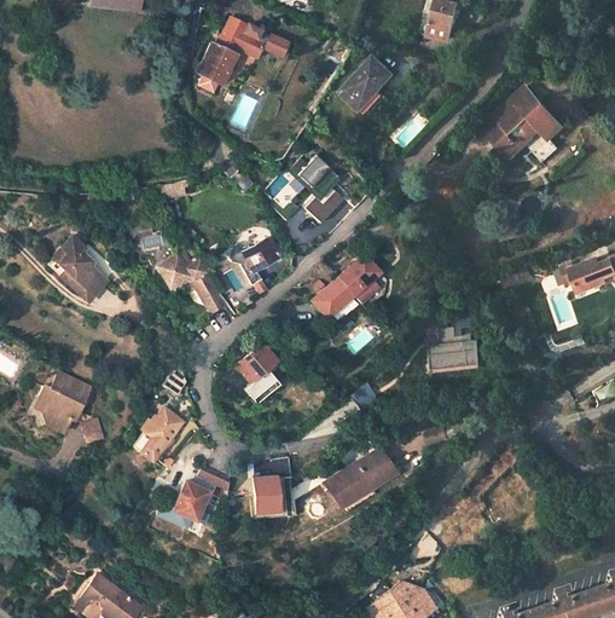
[(446,0),(439,0),(430,36),(452,42),(462,5),(446,0)]
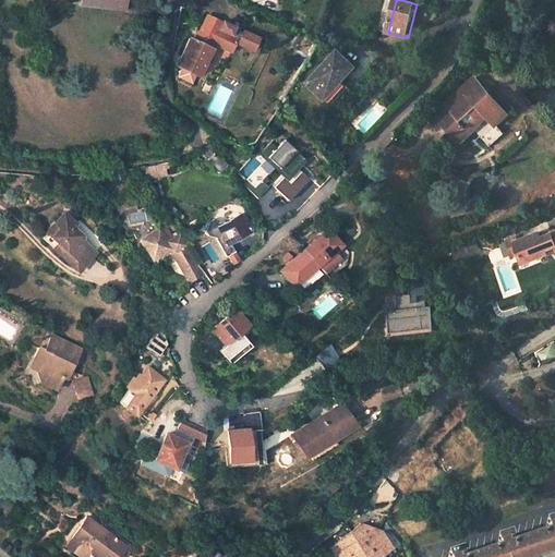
[(183,69),(179,76),(193,83),(196,75),(201,77),(214,50),(213,50),(215,44),(232,52),(236,46),(253,55),(260,39),(244,32),(244,34),(234,28),(224,23),(224,24),(209,16),(196,41),(193,39),(179,67),(183,69)]
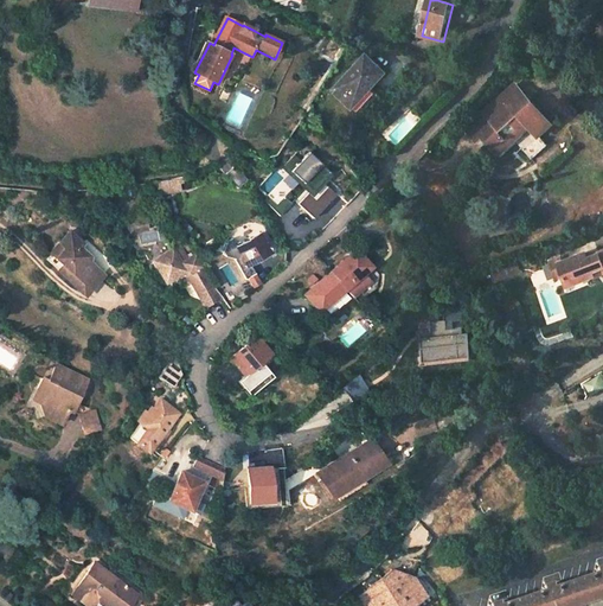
[(322,33),(314,45),(321,50),(329,38),(322,33)]
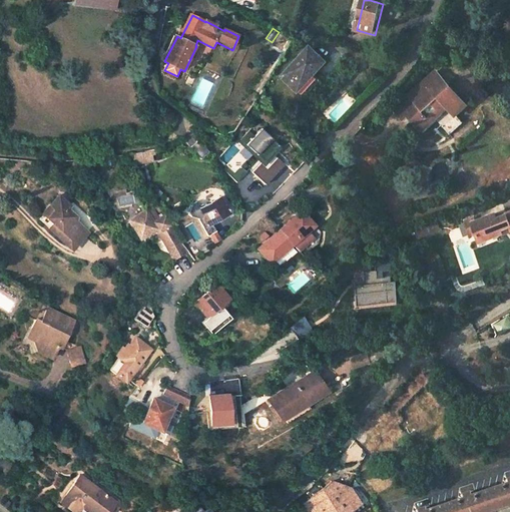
[(284,77),(301,91),(328,61),(312,47),(284,77)]
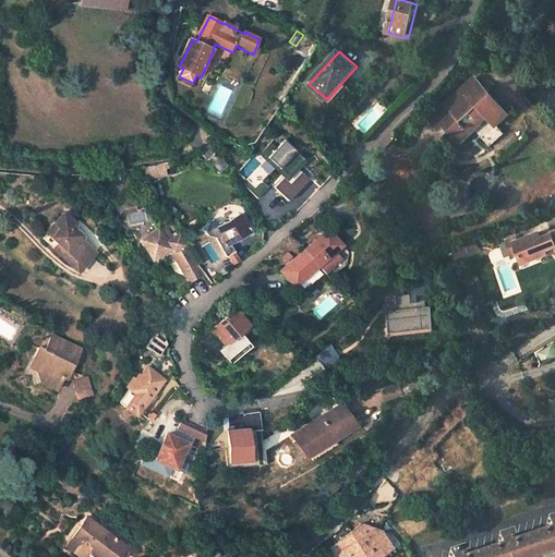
[(450,125),(462,142),(477,131),(492,120),(499,130),(513,120),(482,81),(433,117),(443,131),(450,125)]
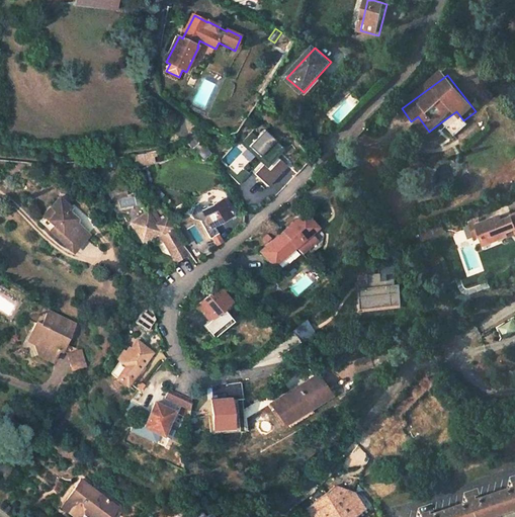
[(463,120),(456,111),(442,121),(449,132),(463,120)]
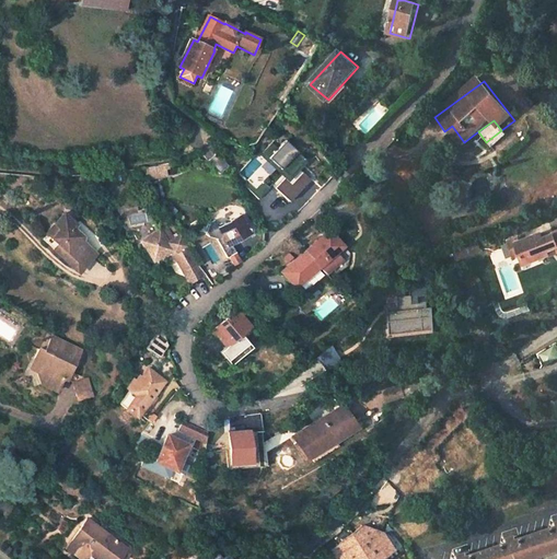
[(220,173),(229,164),(218,152),(209,160),(220,173)]
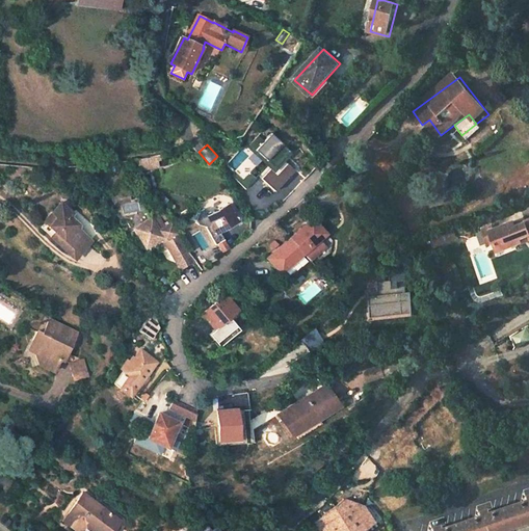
[(137,159),(143,169),(161,166),(160,160),(163,160),(162,155),(137,159)]
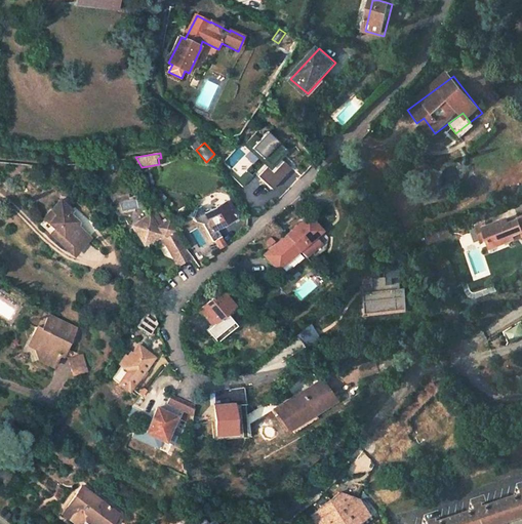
[(261,176),(274,189),(294,167),(281,155),(261,176)]
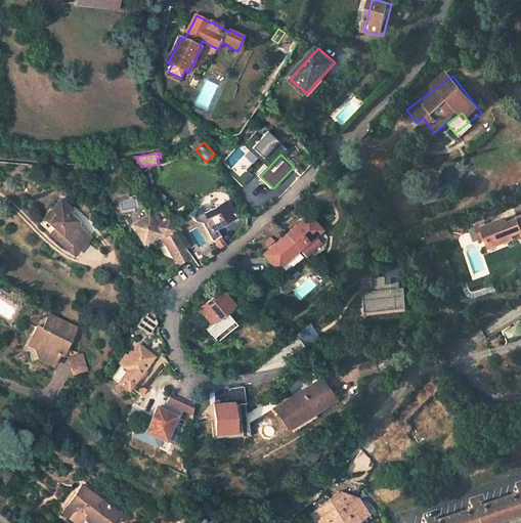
[(129,185),(123,174),(117,178),(123,188),(129,185)]
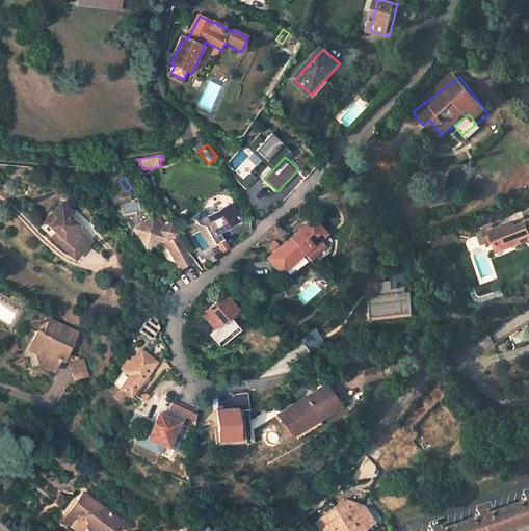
[(345,202),(352,193),(341,184),(334,192),(345,202)]
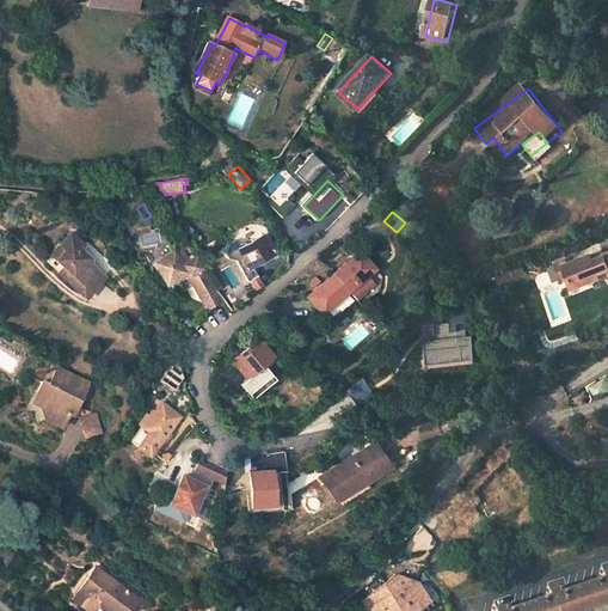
[(79,283),(88,293),(106,275),(91,261),(92,260),(92,258),(92,256),(91,255),(90,254),(88,252),(87,252),(85,252),(84,254),(80,250),(86,244),(72,231),(61,243),(67,249),(57,258),(65,266),(59,270),(77,287),(79,283)]
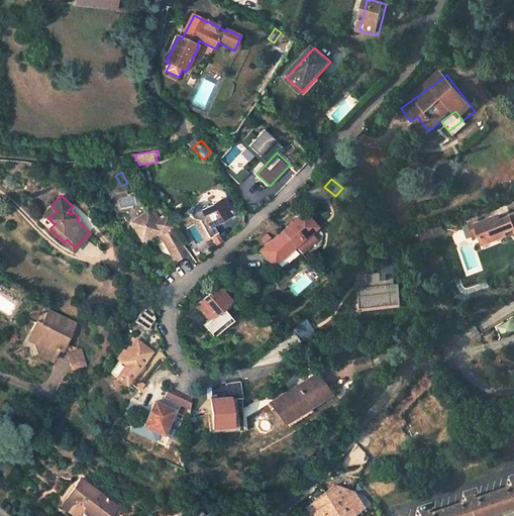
[(206,218),(211,227),(235,215),(226,199),(205,210),(203,211),(206,218)]
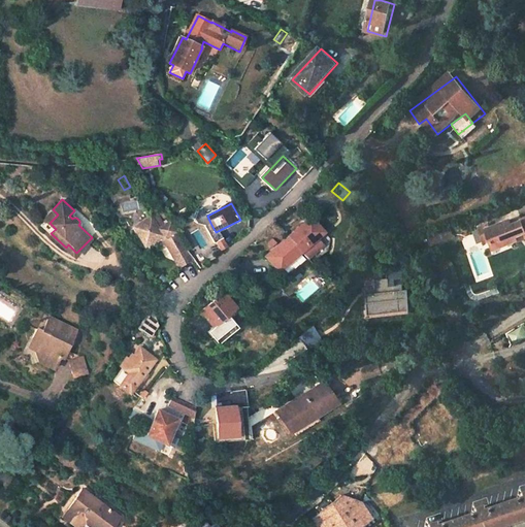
[(207,216),(209,215),(205,207),(200,210),(197,219),(199,223),(207,225),(210,223),(207,216)]
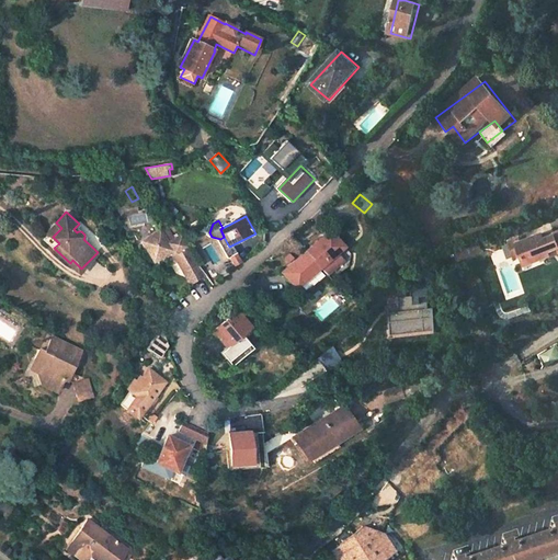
[(53,237),(61,228),(56,223),(47,232),(53,237)]
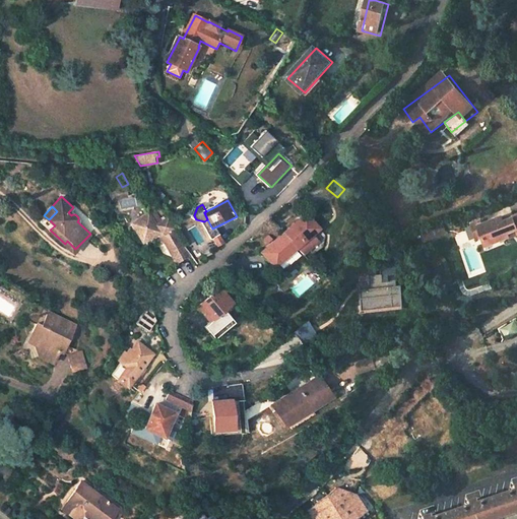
[(164,222),(156,210),(133,223),(144,242),(162,233),(157,226),(164,222)]
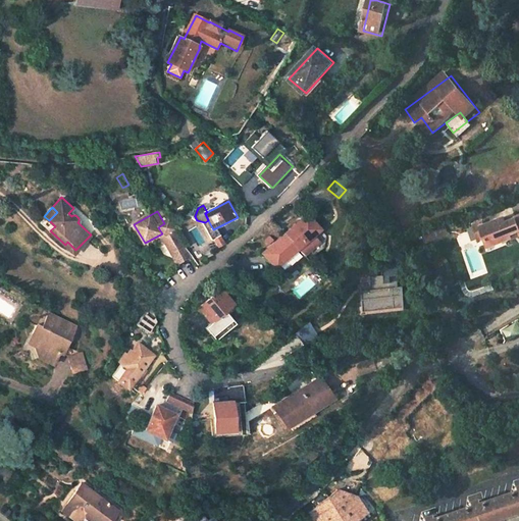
[(263,254),(277,269),(300,250),(306,256),(321,244),(315,237),(322,230),(309,215),(287,233),(263,254)]
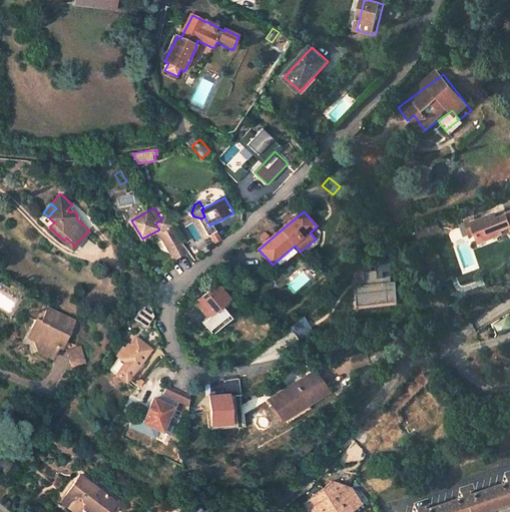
[(155,223),(159,229),(174,256),(187,248),(168,215),(161,219),(155,223)]
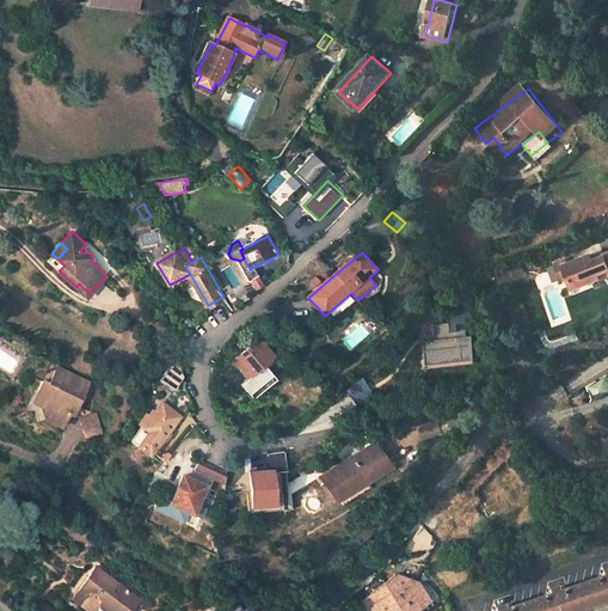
[(607,257),(606,258),(607,261),(596,264),(594,260),(570,268),(566,269),(571,283),(575,293),(603,282),(601,277),(607,275),(607,257)]
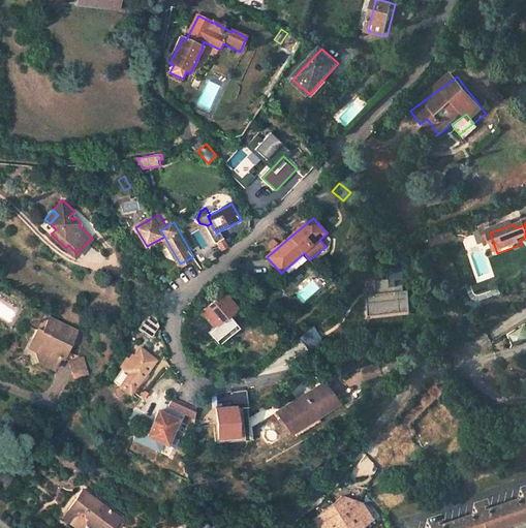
[(494,245),(490,233),(493,231),(492,227),(482,231),(488,247),(494,245)]
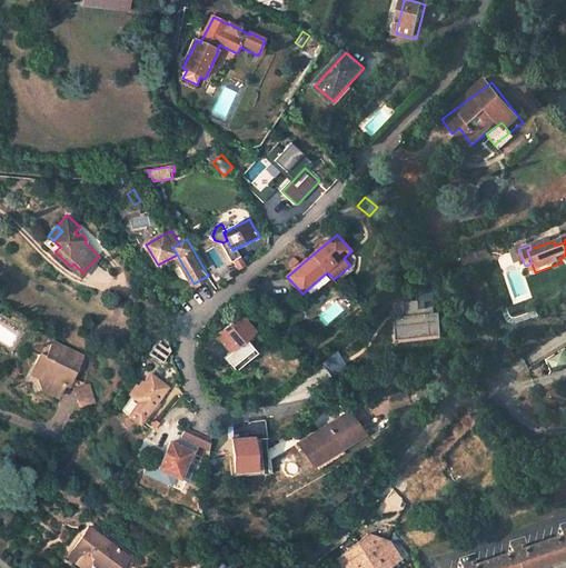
[(488,246),(463,256),(467,268),(493,258),(488,246)]
